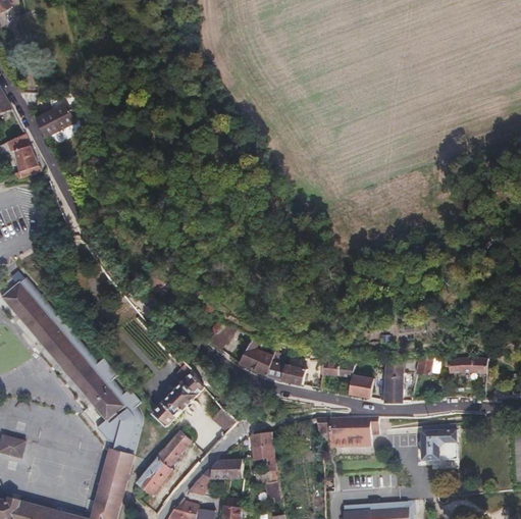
[(0,8),(10,3),(8,0),(0,0),(0,8)]
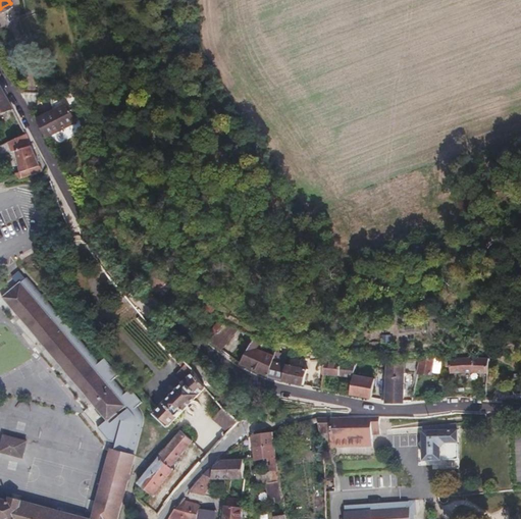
[(0,112),(10,108),(0,90),(0,112)]
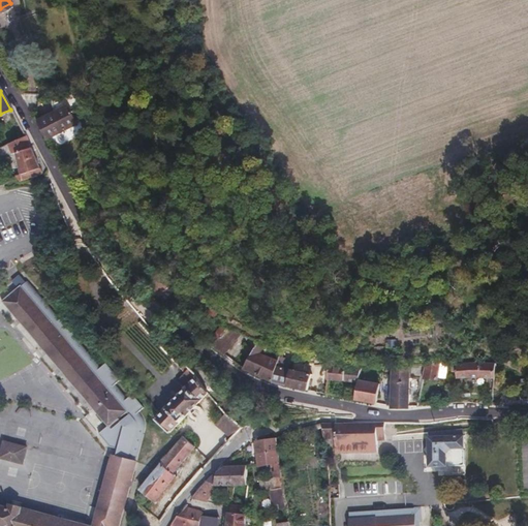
[(66,102),(35,119),(44,136),(76,121),(66,102)]
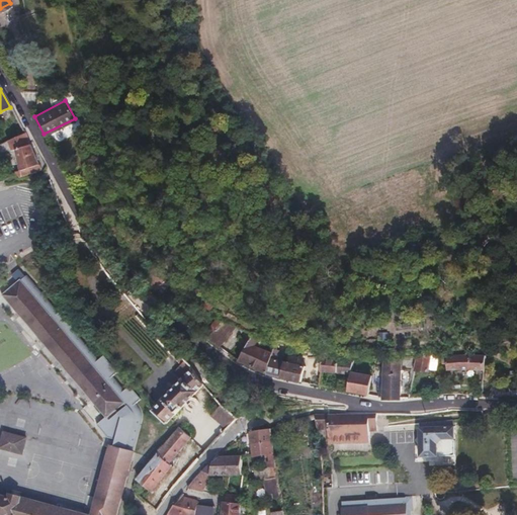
[(23,133),(5,141),(18,173),(19,175),(37,167),(23,133)]
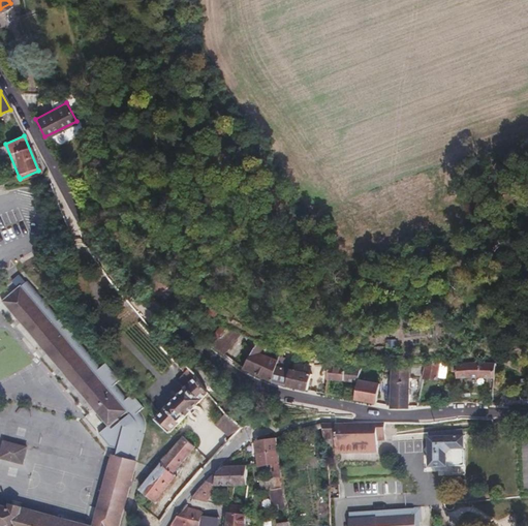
[(0,302),(105,426),(124,410),(18,285),(0,298),(0,302)]
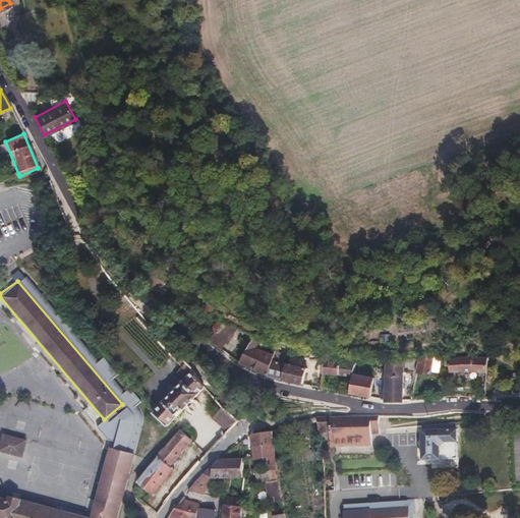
[(208,340),(220,348),(236,326),(224,317),(208,340)]
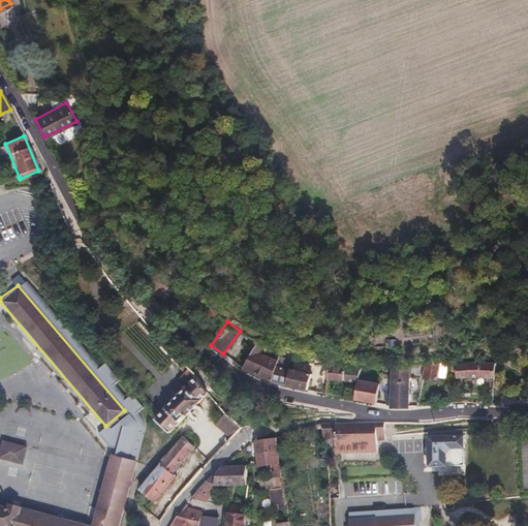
[(257,339),(243,367),(255,373),(266,351),(260,350),(265,339),(257,339)]
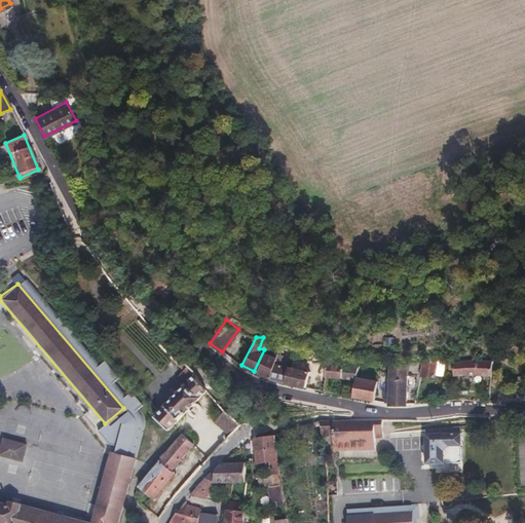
[(273,351),(264,349),(254,371),(269,378),(276,356),(280,340),(277,339),(273,351)]
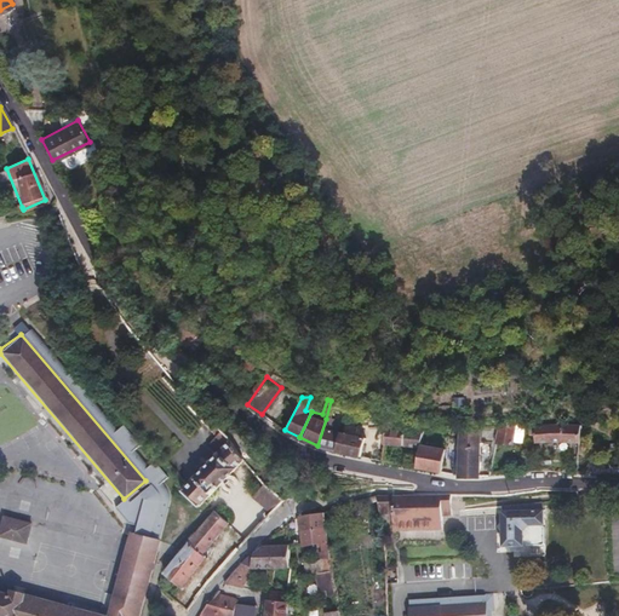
[(333,421),(326,419),(317,445),(336,452),(340,432),(331,430),(333,421)]
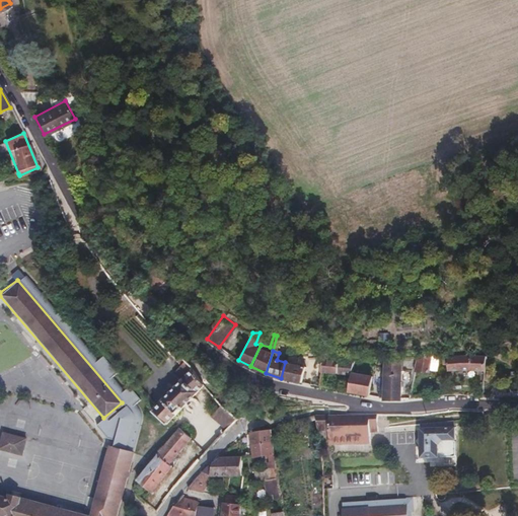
[(415,359),(414,371),(427,373),(430,354),(417,352),(415,359)]
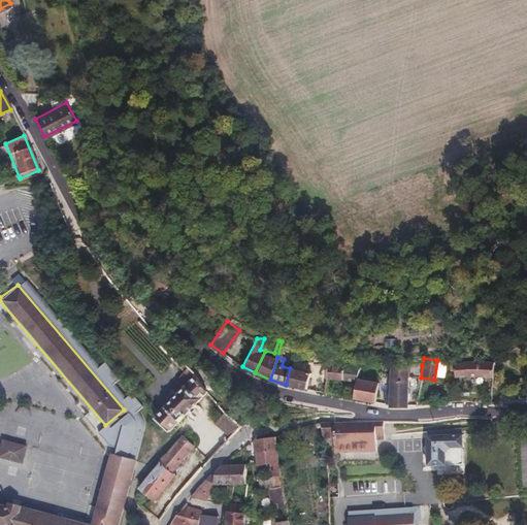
[(492,376),(492,362),(469,361),(450,362),(451,367),(454,367),(455,376),(470,375),(492,376)]
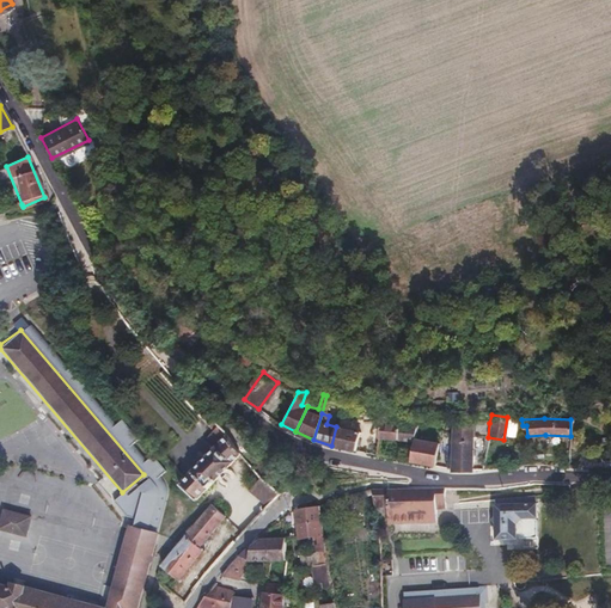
[(439,422),(415,424),(413,438),(409,461),(435,467),(438,453),(439,422)]
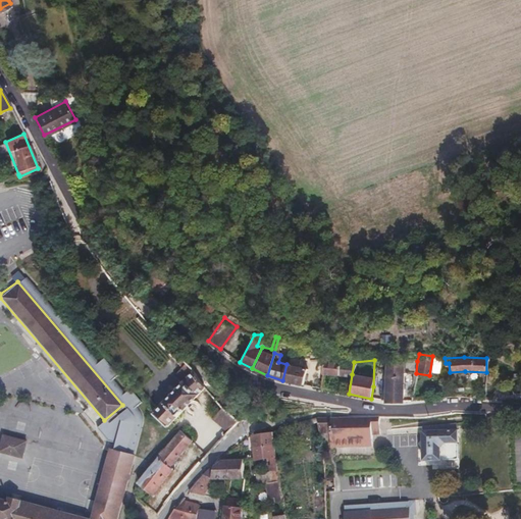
[(354,362),(322,361),(321,373),(352,374),(354,362)]
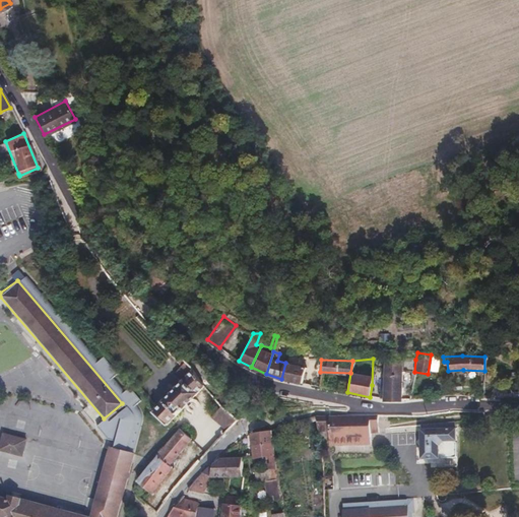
[(400,370),(400,360),(383,361),(383,401),(400,401),(400,370)]
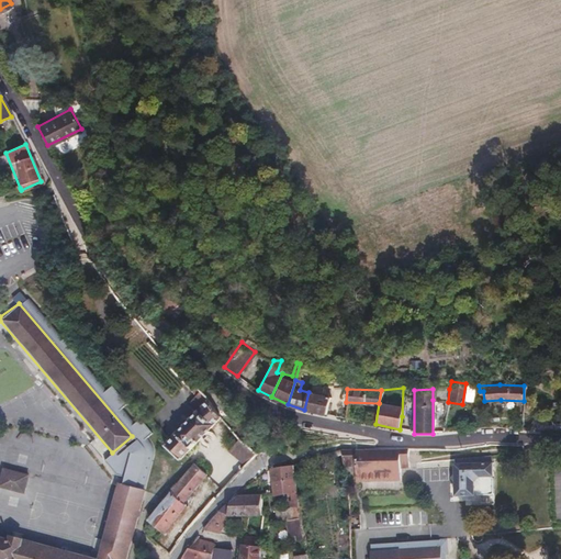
[(448,402),(449,389),(433,389),(433,400),(440,401),(448,402)]
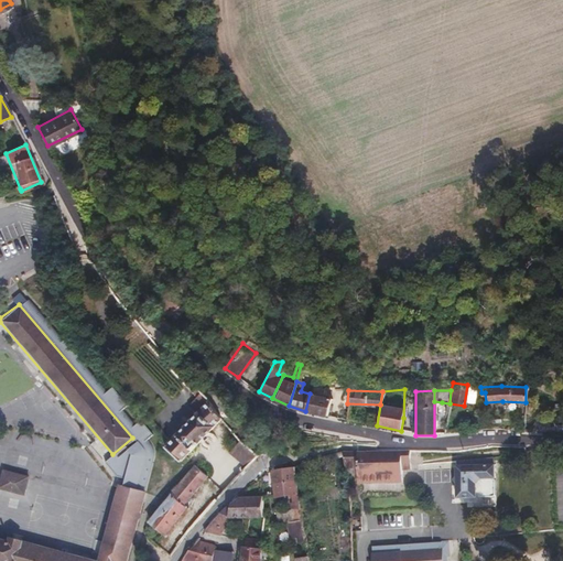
[(331,399),(310,394),(305,411),(327,416),(331,399)]
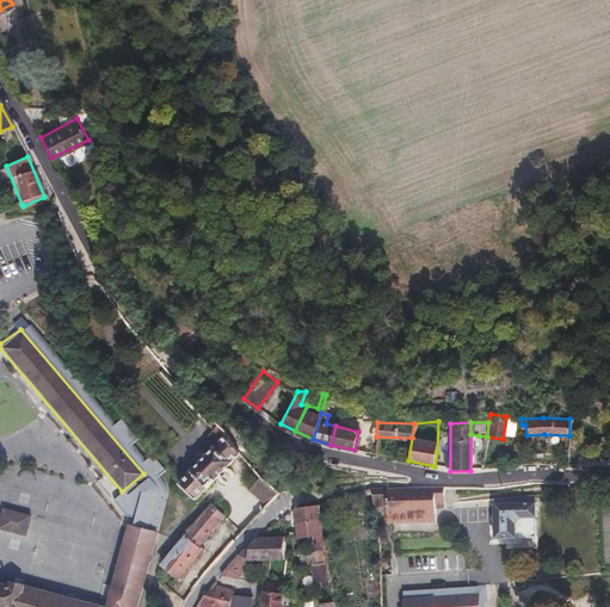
[(199,493),(236,452),(223,433),(178,482),(195,499),(199,493)]
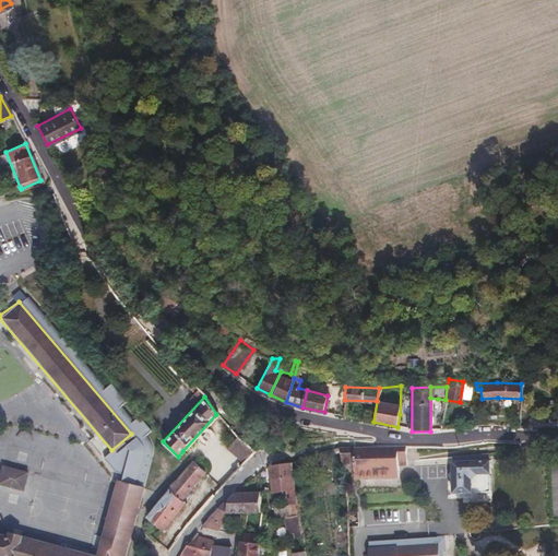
[(253,448),(236,434),(226,446),(244,459),(253,448)]
